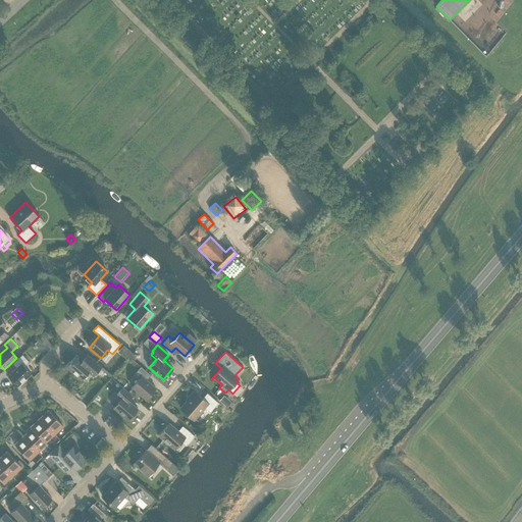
[(17,386),(31,373),(24,366),(30,362),(22,355),(13,363),(16,367),(8,375),(17,386)]
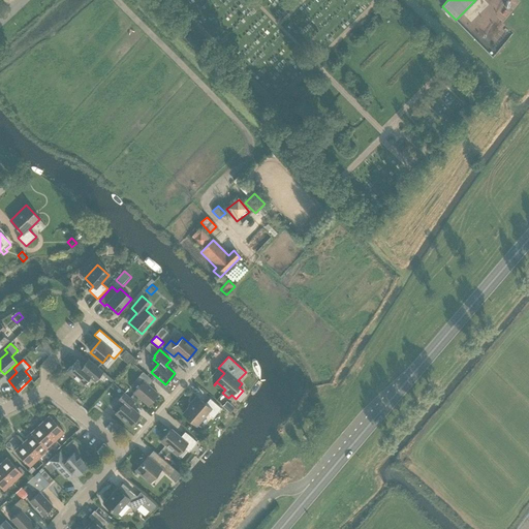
[(94,381),(102,371),(92,362),(87,368),(78,360),(67,371),(82,384),(89,376),(94,381)]
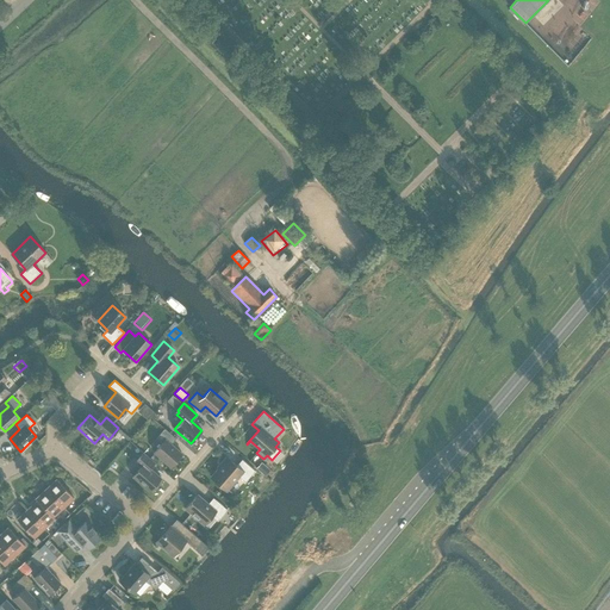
[(170,467),(182,453),(172,444),(176,439),(165,429),(156,437),(162,442),(154,453),(170,467)]
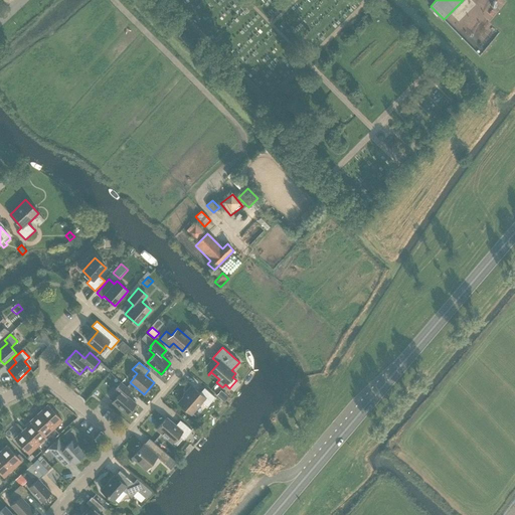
[(111,371),(106,367),(99,375),(103,379),(111,371)]
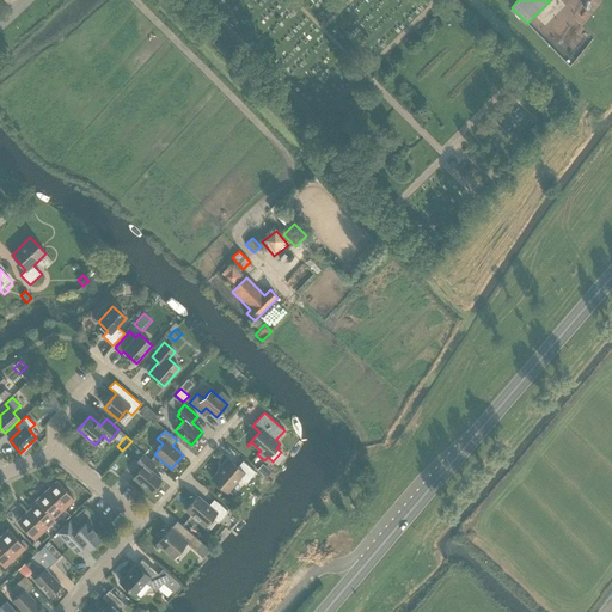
[(150,493),(161,479),(151,470),(155,464),(144,454),(136,464),(142,469),(133,478),(150,493)]
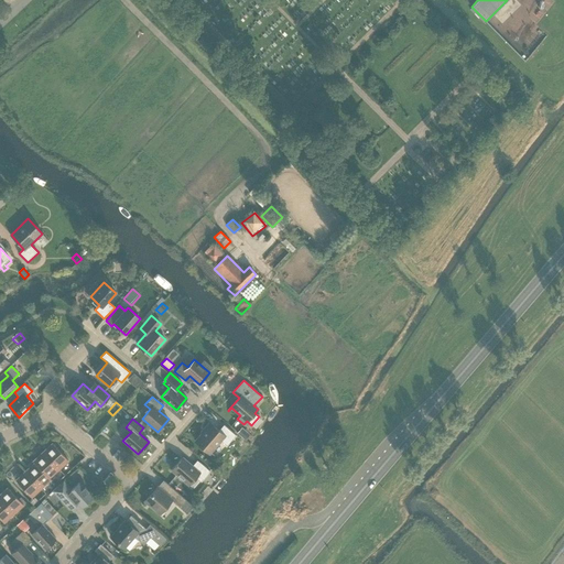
[(227,445),(236,435),(224,424),(218,431),(209,422),(204,429),(205,430),(195,441),(209,454),(221,441),(227,445)]
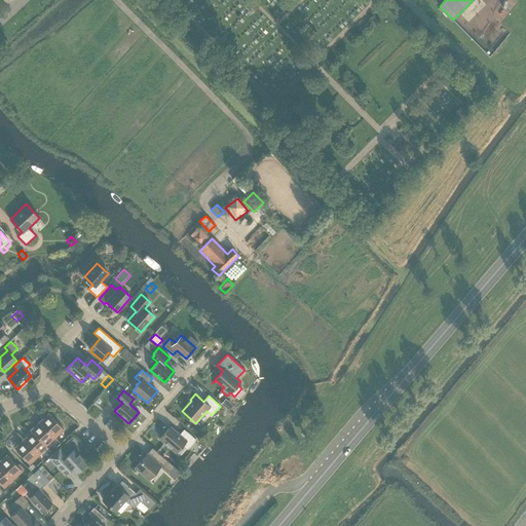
[(233,405),(226,399),(221,404),(229,410),(233,405)]
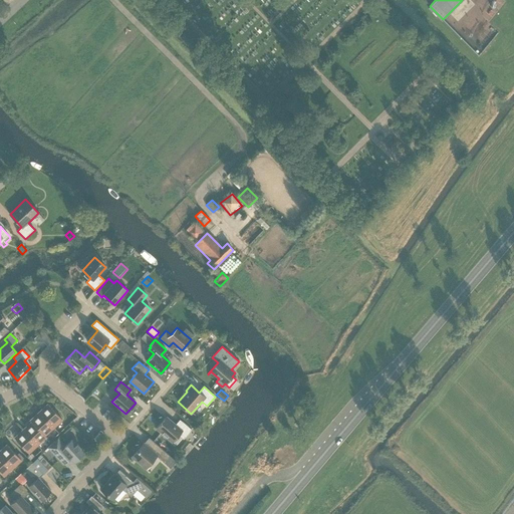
[(39,412),(53,428),(62,420),(47,404),(39,412)]
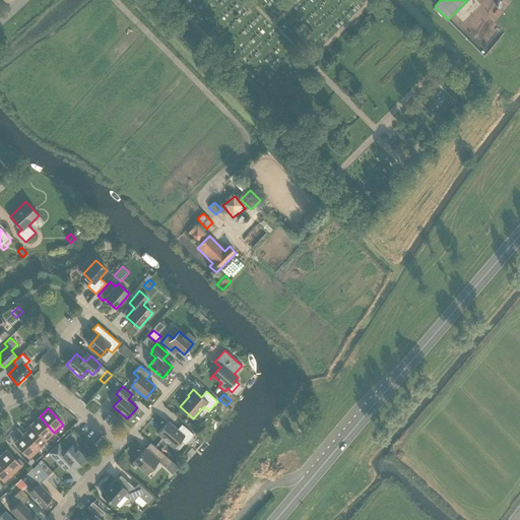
[(45,441),(46,440),(54,433),(40,416),(30,426),(31,427),(45,441)]
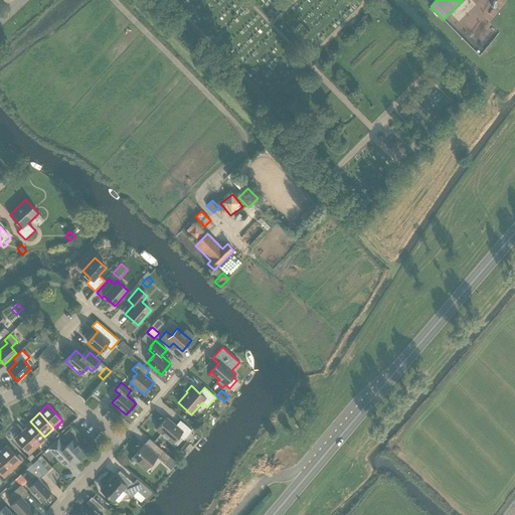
[(178,427),(167,417),(157,430),(172,443),(179,436),(184,440),(192,431),(182,422),(178,427)]
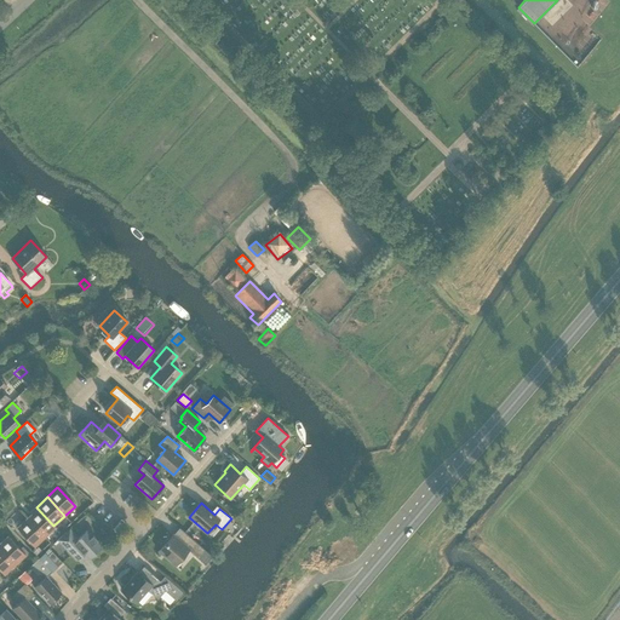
[(56,527),(55,524),(53,526),(38,509),(28,518),(45,537),(56,527)]
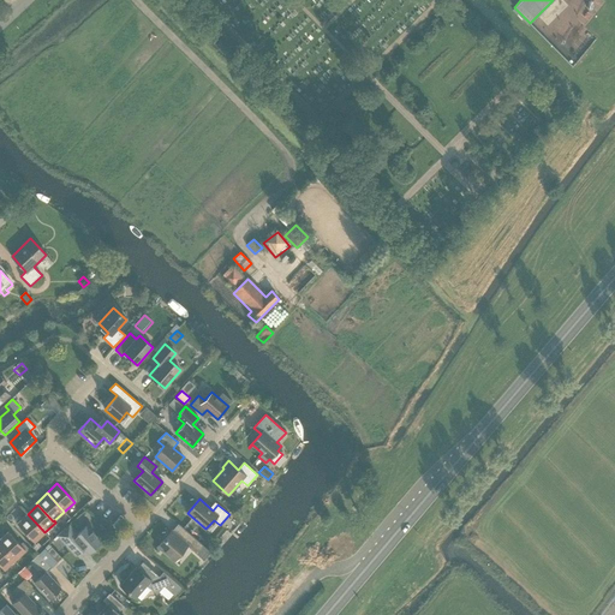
[(34,542),(45,532),(28,514),(17,524),(34,542)]
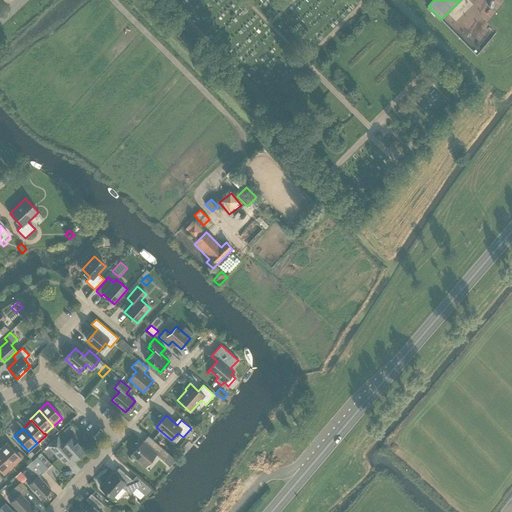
[(74,461),(84,451),(72,437),(64,444),(59,438),(56,441),(55,439),(49,444),(59,454),(64,450),(74,461)]
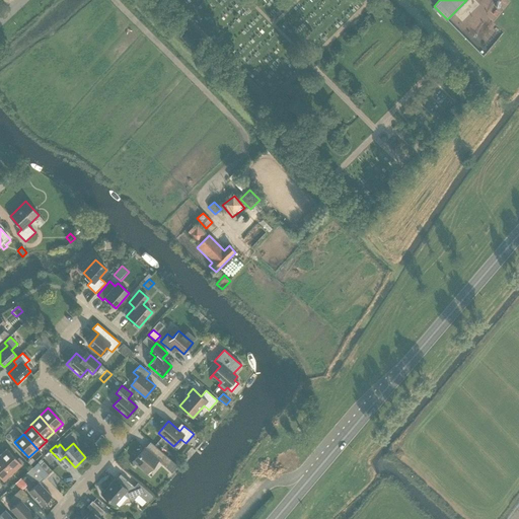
[(177,466),(171,460),(154,445),(149,452),(145,448),(134,461),(146,472),(157,460),(165,467),(172,472),(177,466)]
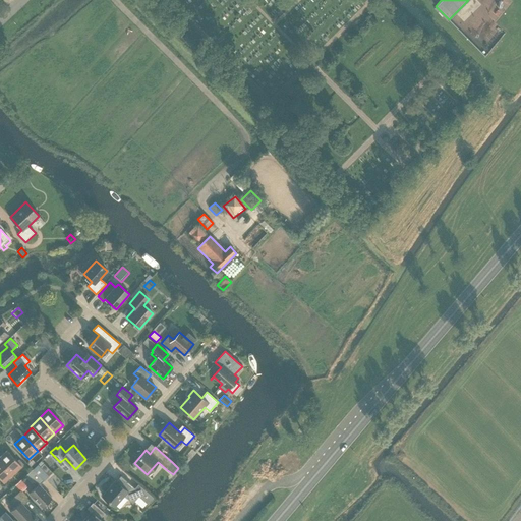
[(0,456),(0,460),(12,474),(21,466),(7,451),(0,456)]
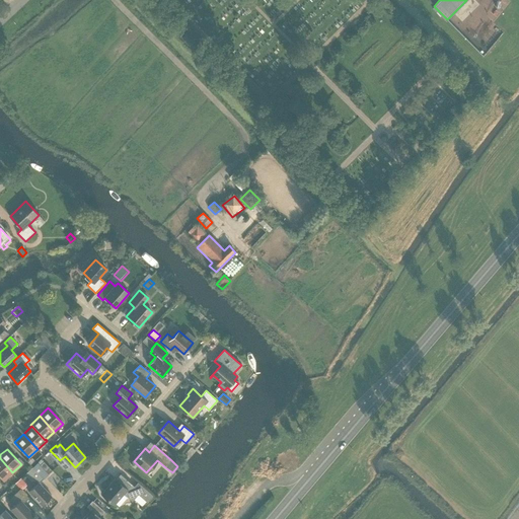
[(0,476),(3,480),(12,472),(0,458),(0,476)]
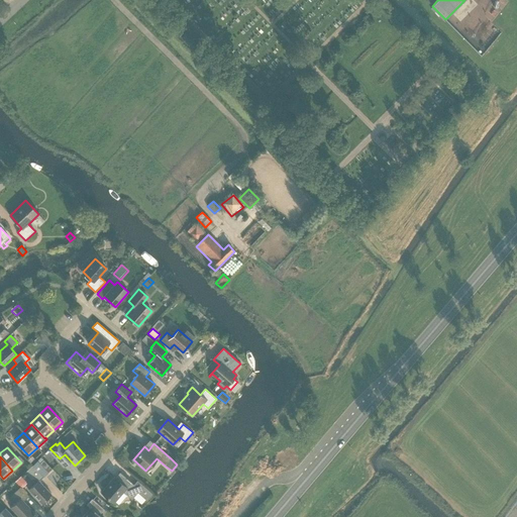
[(38,459),(37,460),(48,472),(52,469),(40,457),(38,459)]
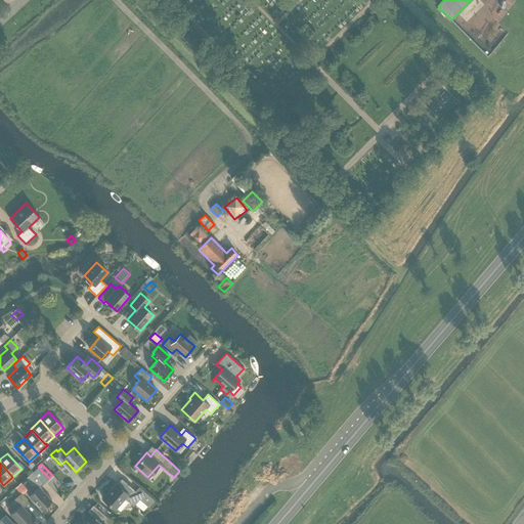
[(37,468),(25,479),(36,490),(29,496),(42,510),(51,500),(39,487),(44,483),(48,480),(37,468)]
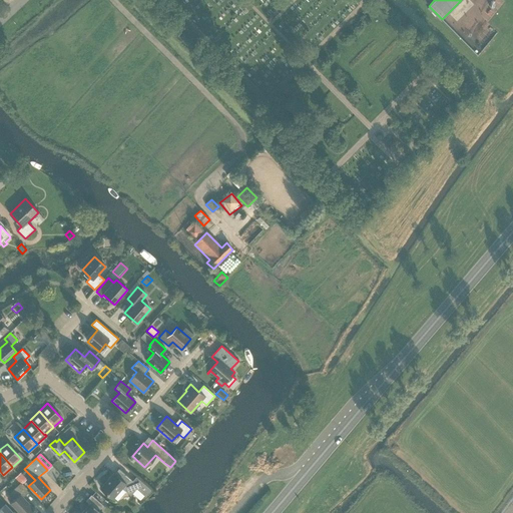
[(25,477),(21,473),(15,478),(20,483),(25,477)]
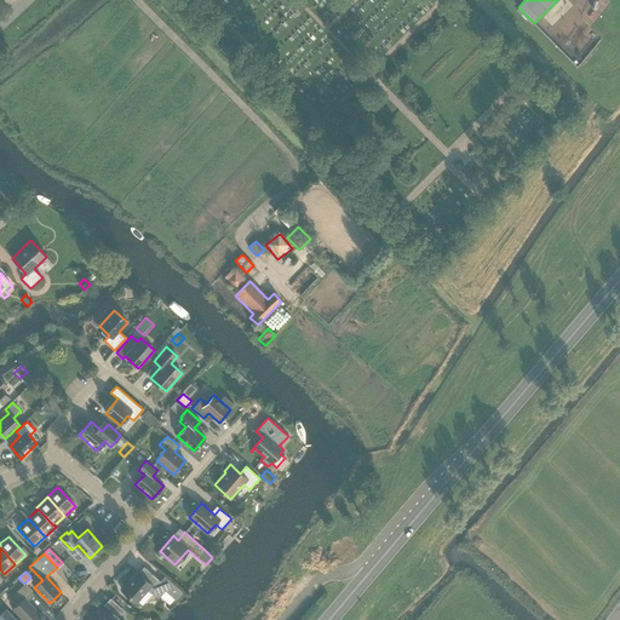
[(165,575),(160,581),(151,573),(145,580),(137,572),(122,590),(136,602),(148,590),(158,598),(165,590),(176,600),(183,592),(165,575)]
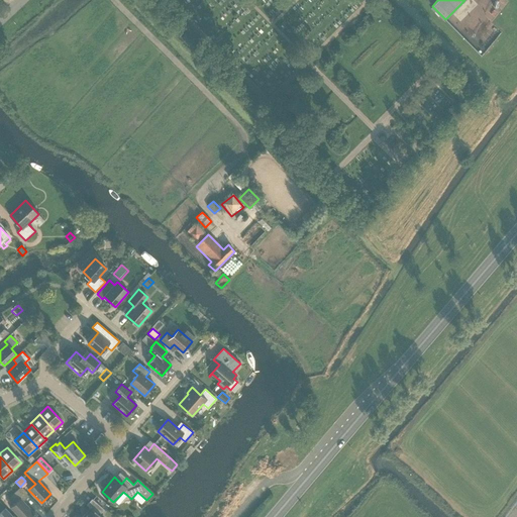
[(19,516),(29,516),(34,513),(23,501),(28,496),(20,487),(10,496),(16,502),(10,507),(19,516)]
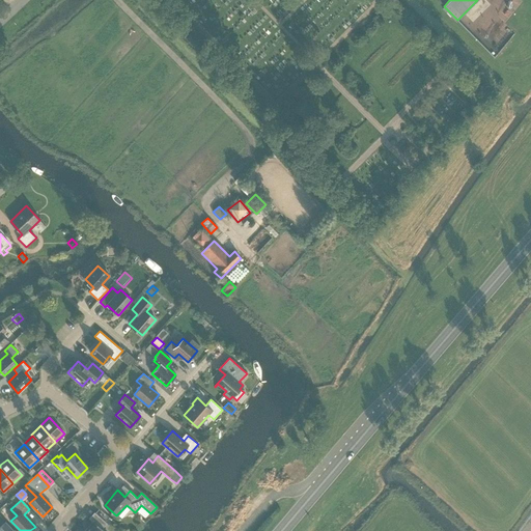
[(92,522),(84,530),(103,530),(102,529),(107,523),(94,512),(89,519),(92,522)]
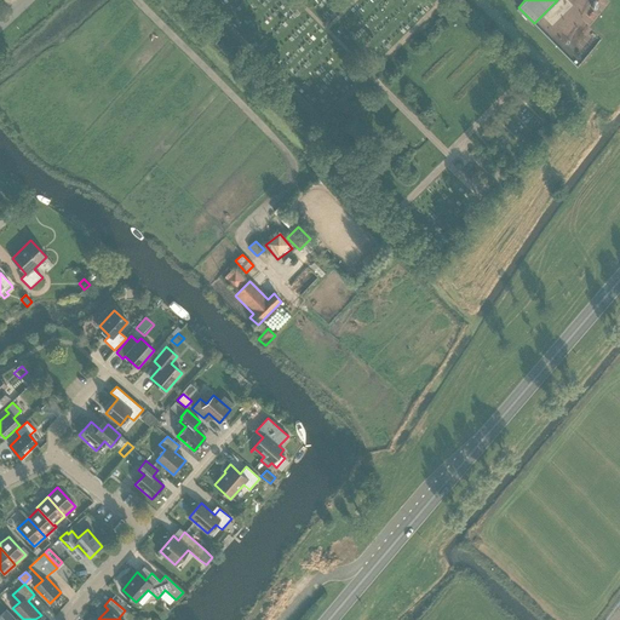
[(16,619),(17,619),(6,609),(0,615),(0,619),(16,619)]
